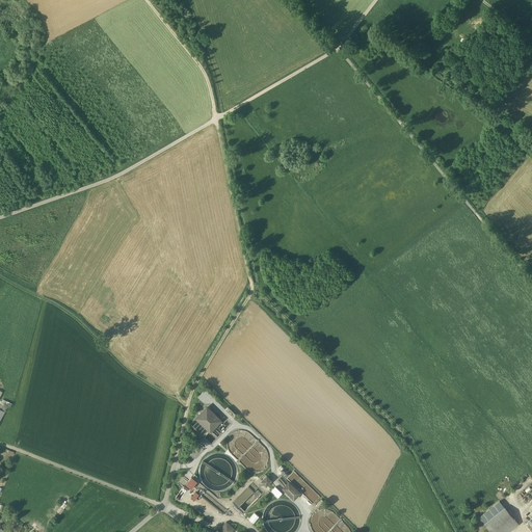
[(197,417),(196,418),(210,431),(220,420),(207,407),(205,408),(201,414),(197,417)]
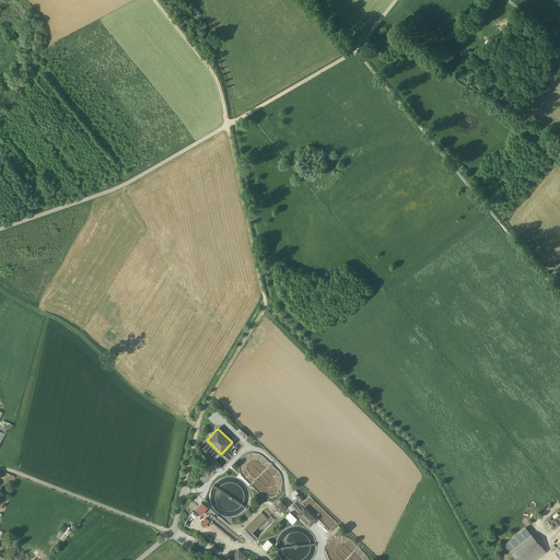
[(247,436),(240,429),(237,431),(245,439),(247,436)]
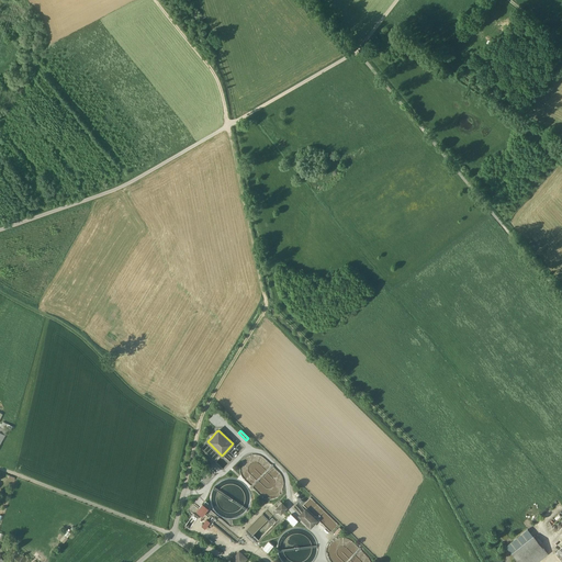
[(210,470),(200,480),(205,485),(215,475),(214,474),(215,472),(213,469),(211,471),(210,470)]
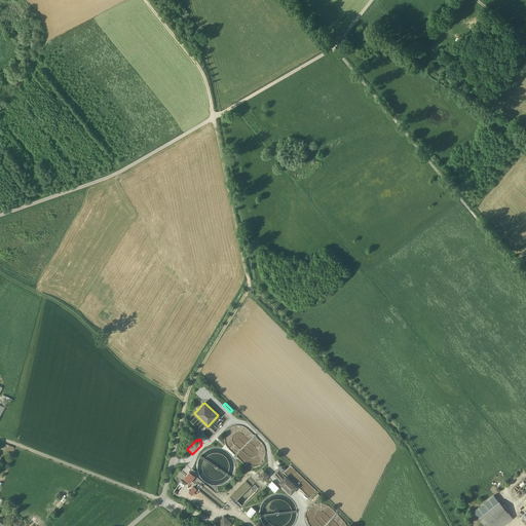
[(286,468),(279,463),(278,464),(276,465),(283,472),(286,468)]
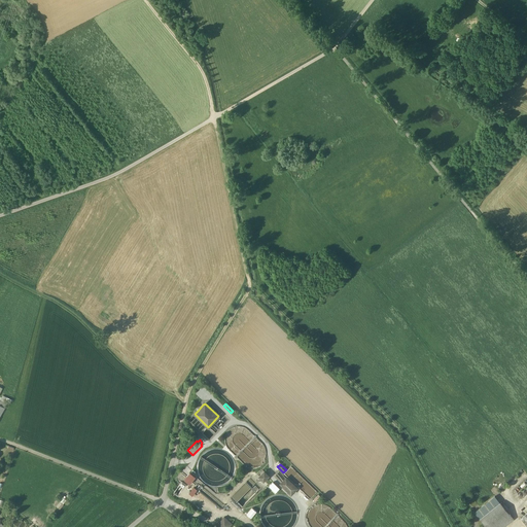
[(269,476),(265,471),(261,475),(259,477),(264,481),(269,476)]
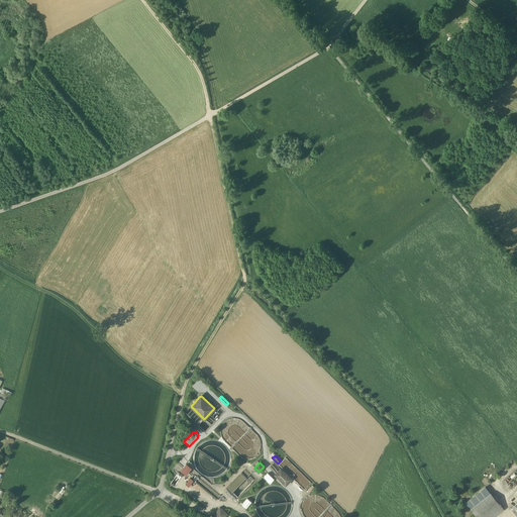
[(191,468),(186,463),(180,471),(186,475),(191,468)]
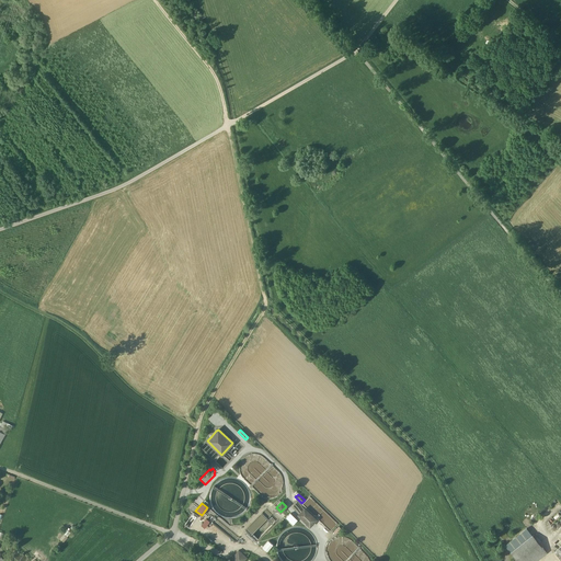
[(316,519),(305,508),(298,514),(310,525),(316,519)]
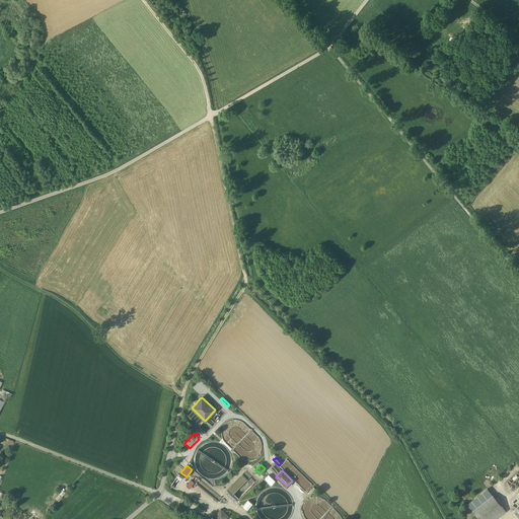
[(265,478),(272,486),(274,483),(268,476),(265,478)]
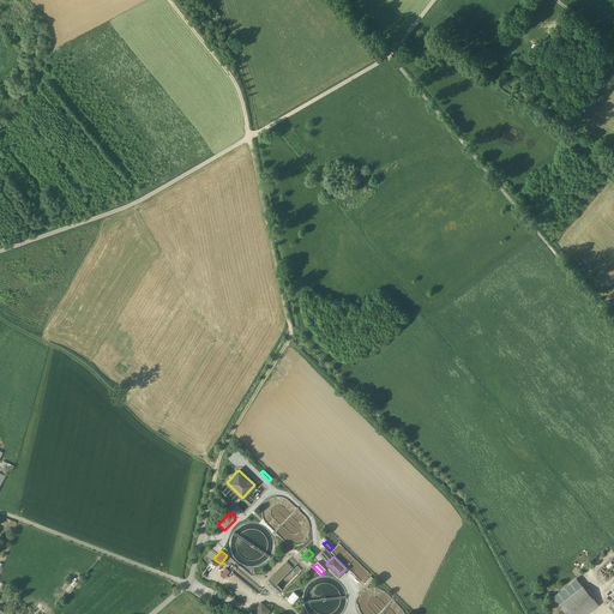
[(583,587),(577,578),(553,597),(559,605),(583,587)]
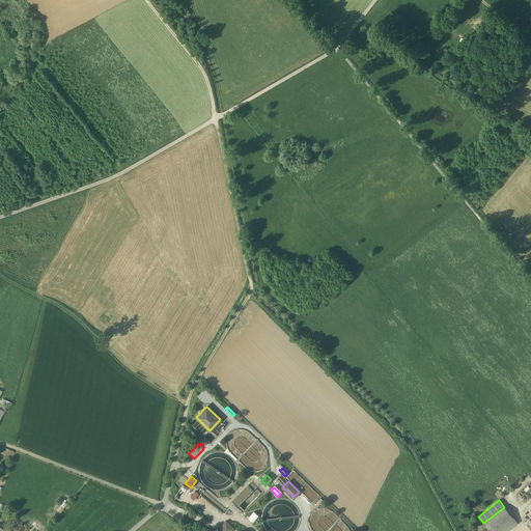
[(504,507),(483,523),(490,530),(496,530),(513,519),(504,507)]
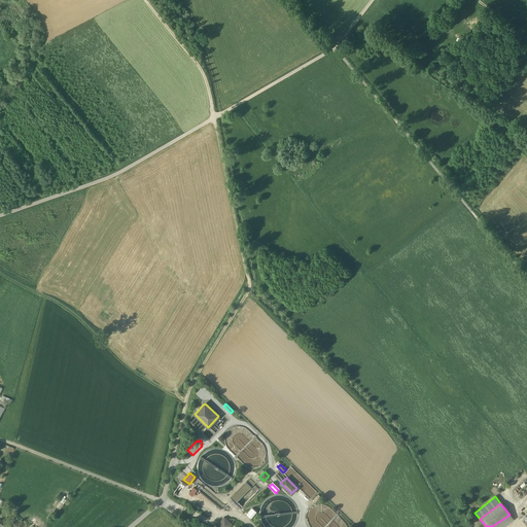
[(256,512),(252,507),(247,514),(251,518),(256,512)]
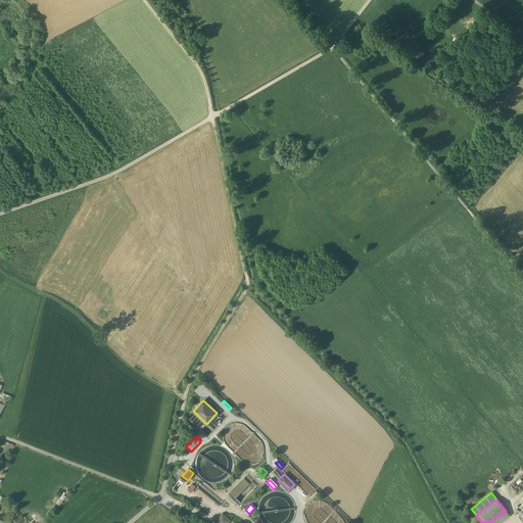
[(488,522),(500,522),(510,515),(506,511),(488,522)]
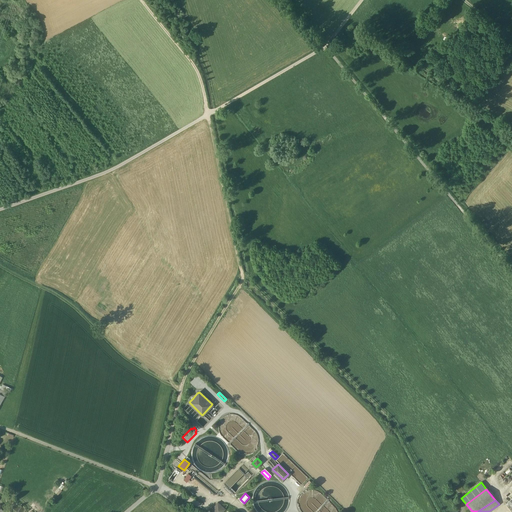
[(221,511),(225,508),(218,502),(210,511),(221,511)]
